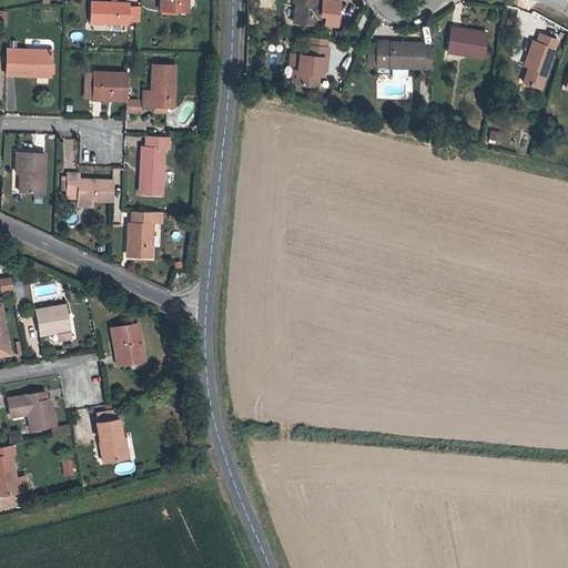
[(160,0),(160,9),(162,9),(172,10),(186,10),(186,0),(160,0)]
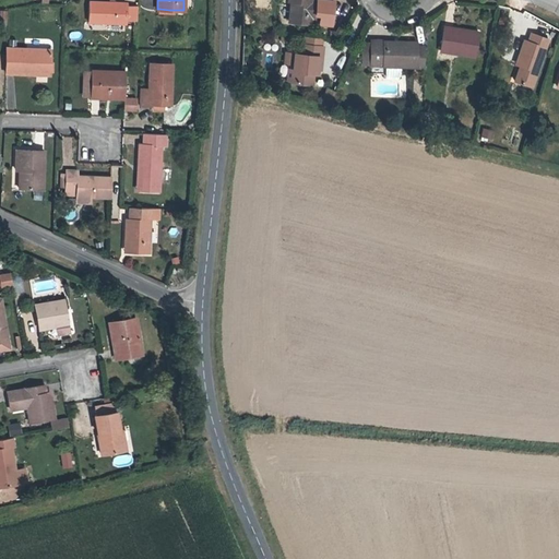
[(311,23),(312,13),(320,14),(320,22),(331,23),(333,0),(318,0),(318,1),(308,0),(289,0),(292,0),(289,21),(311,23)]
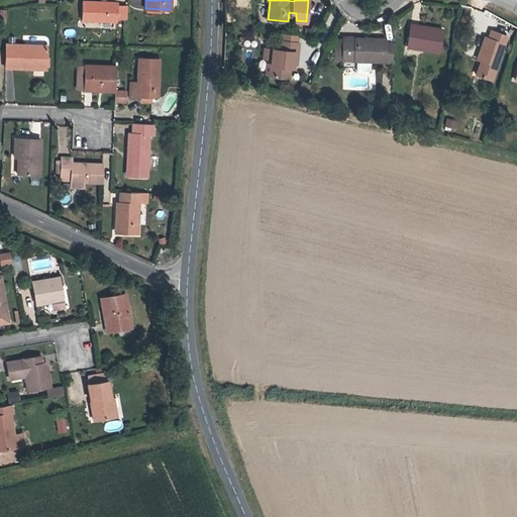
[(116,2),(83,1),(82,19),(116,20),(116,18),(126,18),(127,5),(116,5),(116,2)]
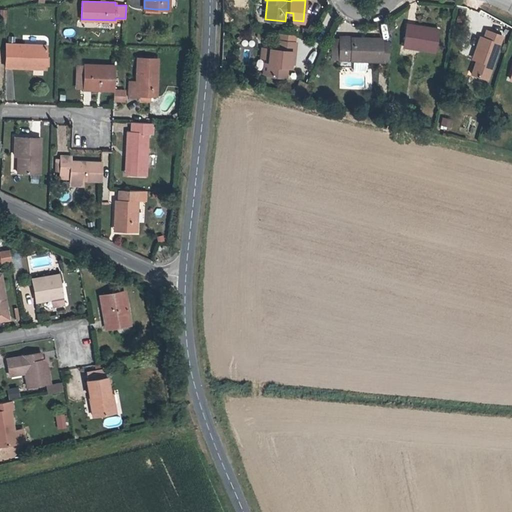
[(435,50),(438,29),(407,24),(404,45),(435,50)]
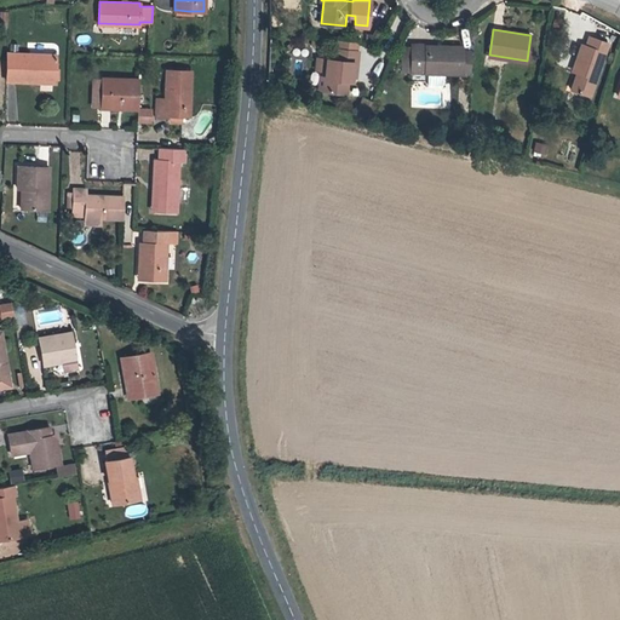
[(581,44),(574,64),(579,67),(578,72),(572,89),(590,95),(608,42),(590,36),(586,45),(581,44)]
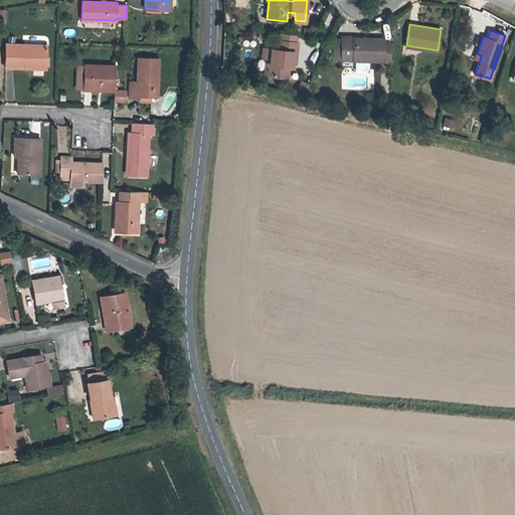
[(283,33),(282,40),(296,42),(297,34),(283,33)]
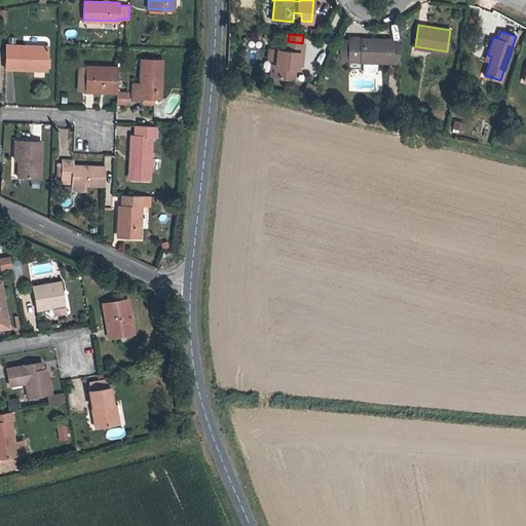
[(349,61),(391,62),(400,62),(400,44),(391,44),(392,39),(349,38),(349,61)]
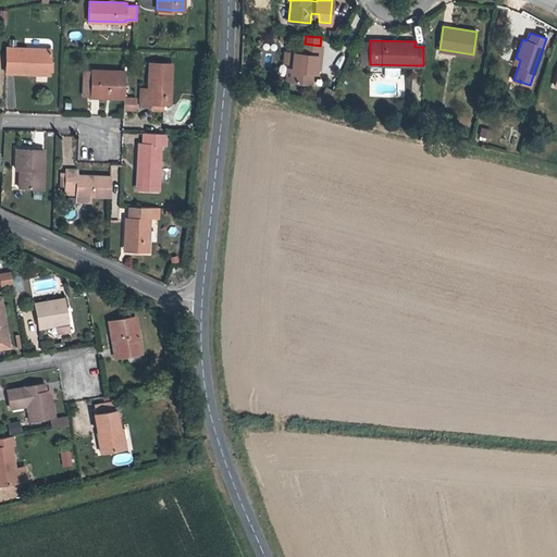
[(293,62),(292,81),(312,83),(313,72),(317,72),(317,66),(318,56),(321,56),(322,46),(320,46),(305,44),(302,44),(301,53),(286,52),(285,62),(289,62),(293,62)]
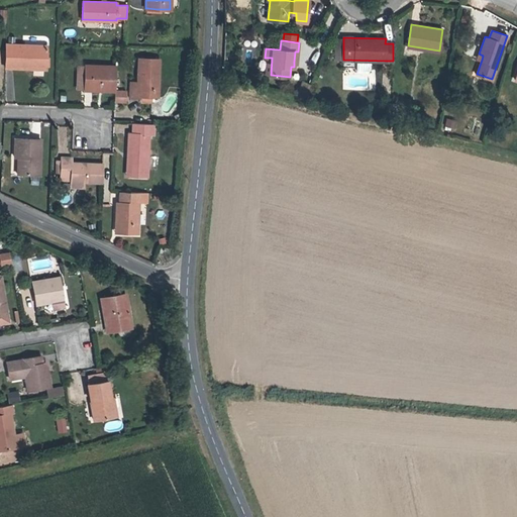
[(29,65),(45,65),(46,45),(6,44),(6,67),(28,68),(29,65)]
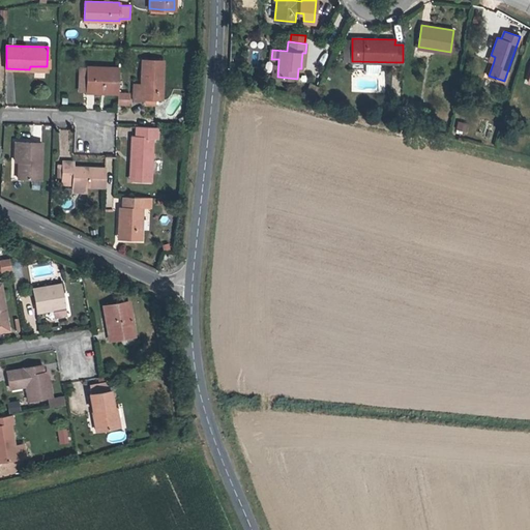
[(155,90),(160,90),(163,60),(142,59),(141,80),(144,81),(144,84),(140,83),(134,83),(133,99),(143,99),(143,105),(153,105),(154,98),(155,90)]
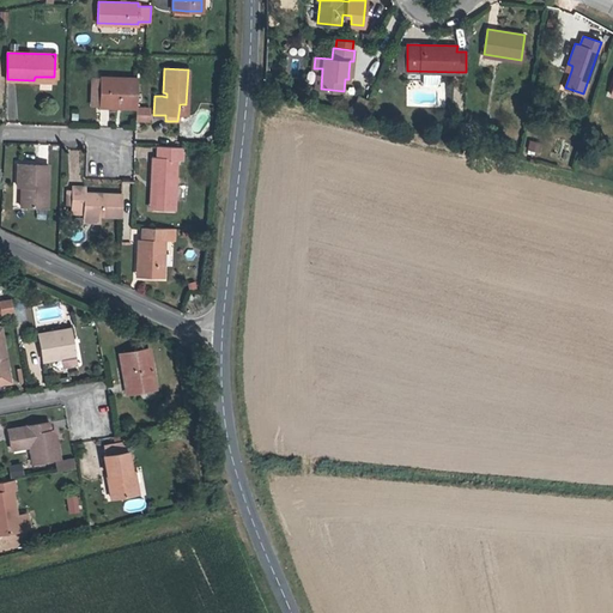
[(90,105),(99,105),(101,77),(90,77),(90,105)]
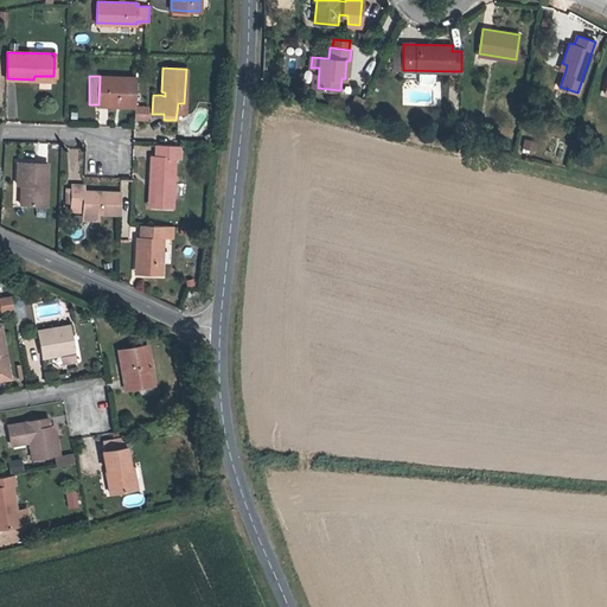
[(100,76),(98,104),(134,106),(135,77),(100,76)]
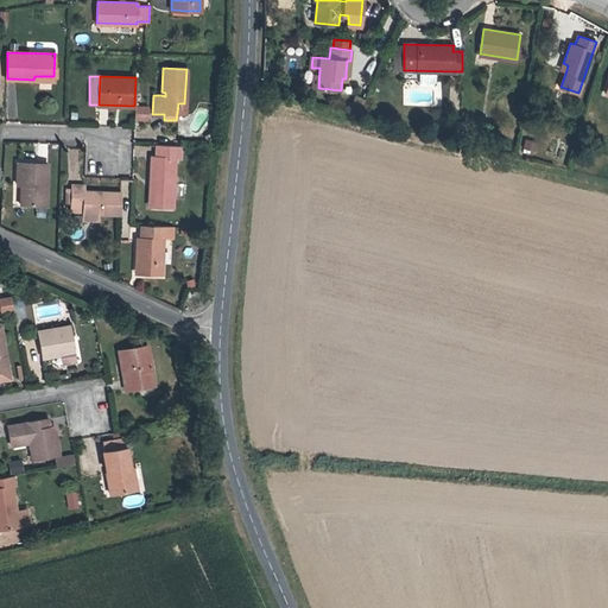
[(348,114),(359,118),(367,100),(356,96),(348,114)]
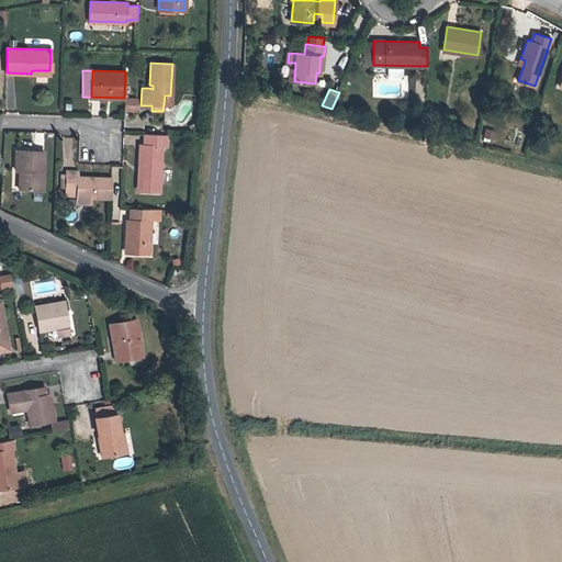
[(137,98),(124,98),(124,110),(136,110),(137,98)]
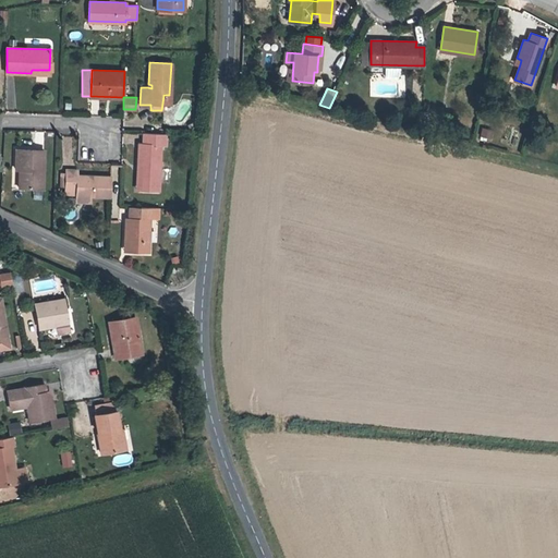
[(483,126),(480,137),(490,141),(494,130),(483,126)]
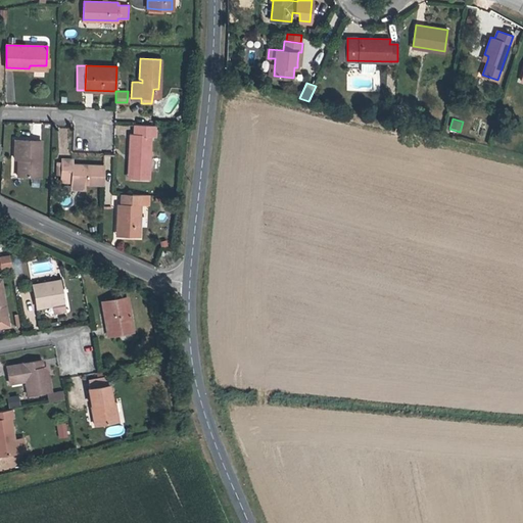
[(130,133),(129,155),(131,155),(131,177),(148,178),(150,135),(154,135),(155,125),(134,125),(134,133),(130,133)]
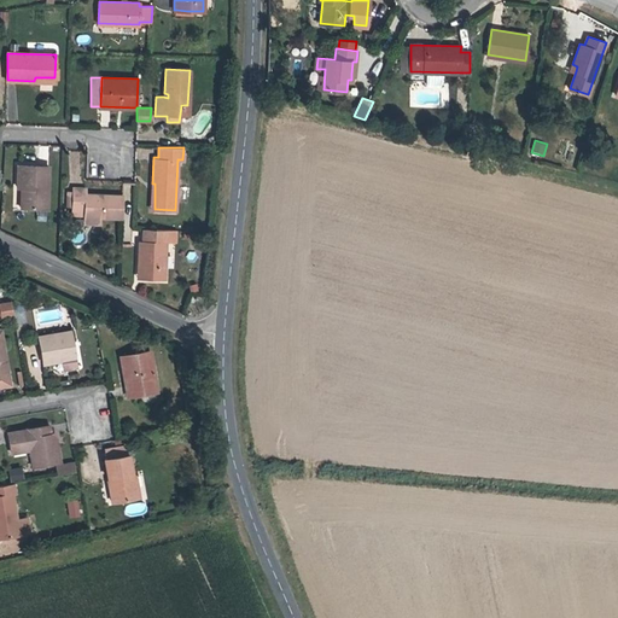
[(25,188),(25,208),(46,209),(47,165),(18,165),(17,187),(25,188)]
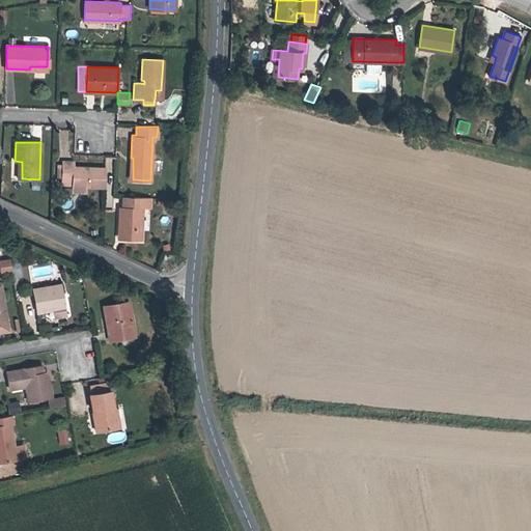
[(10,178),(22,178),(22,162),(15,161),(11,161),(10,178)]
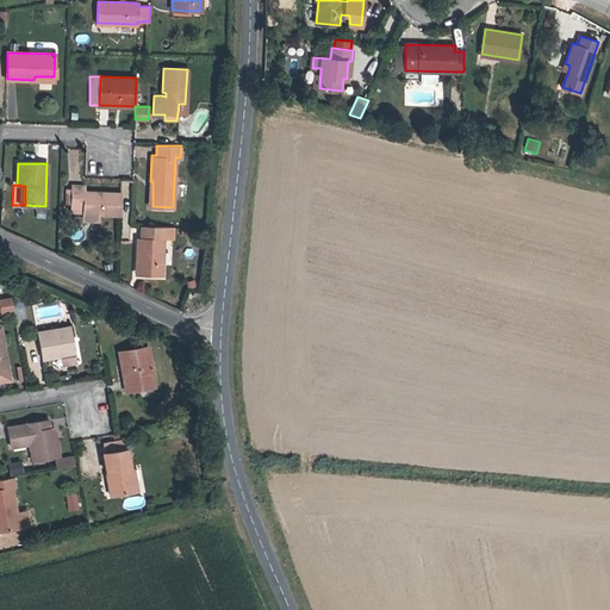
[(72,186),(72,190),(72,204),(72,209),(83,209),(83,213),(98,215),(119,216),(120,193),(85,192),(85,187),(72,186)]
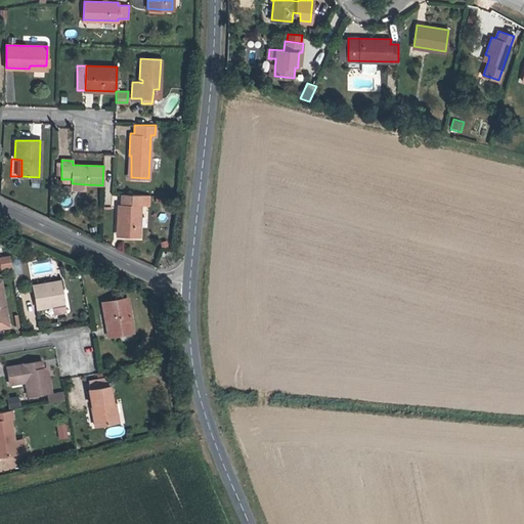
[(119,205),(118,219),(121,219),(120,236),(139,237),(141,206),(141,195),(122,194),(122,205),(119,205)]
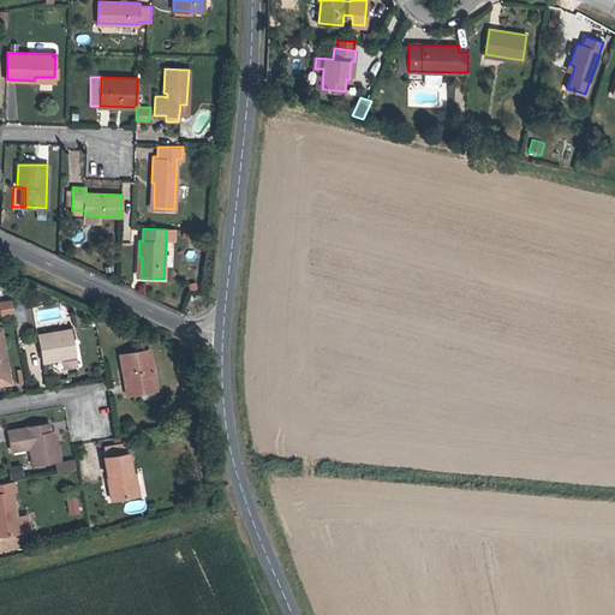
[(175,231),(166,230),(166,242),(175,242),(175,231)]
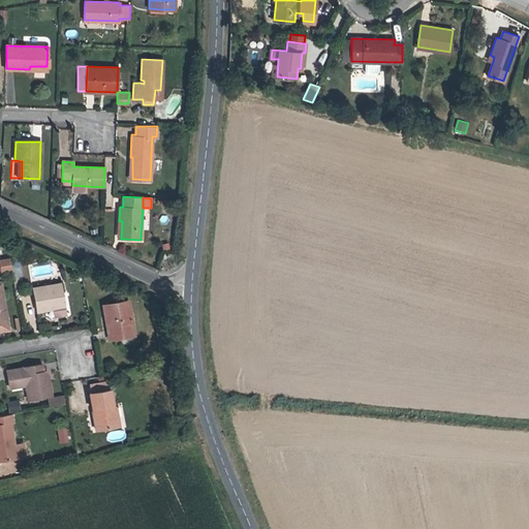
[(0,330),(8,329),(0,282),(0,281),(0,330)]
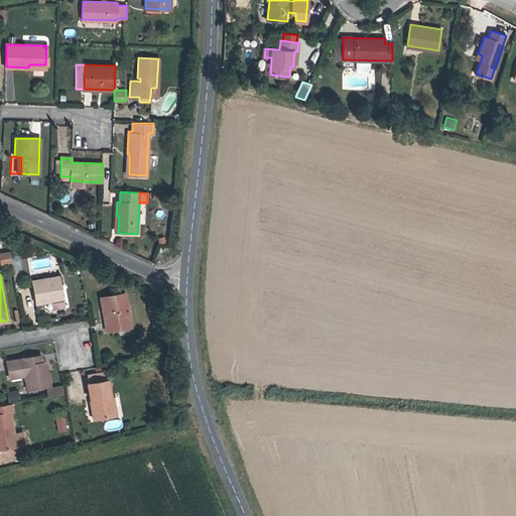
[(36,302),(50,299),(62,297),(58,276),(55,277),(52,277),(34,281),(32,281),(36,302)]
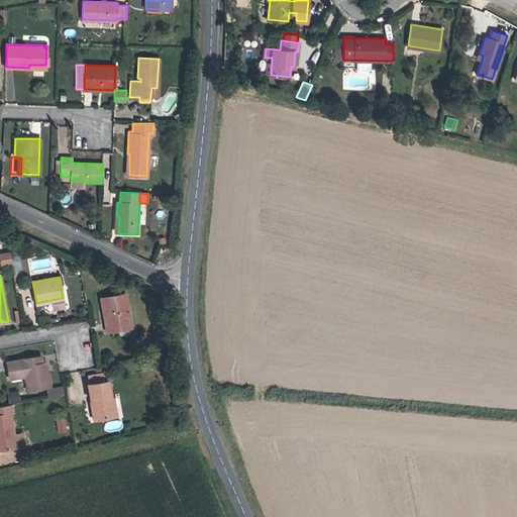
[(106,330),(130,326),(124,294),(101,298),(106,330)]
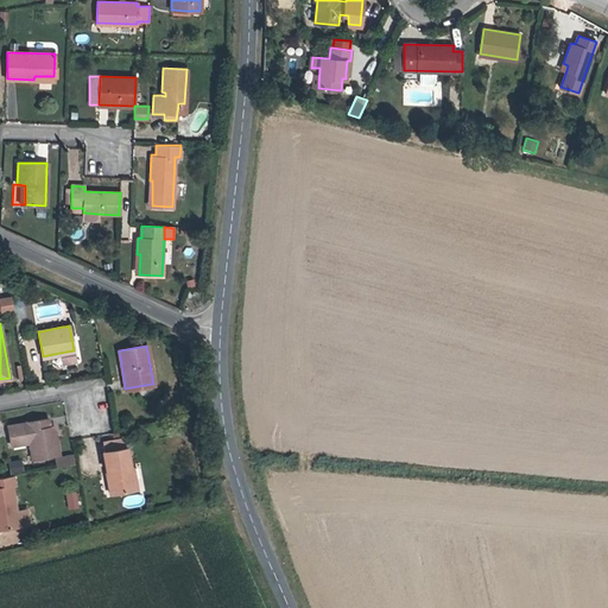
[(74,350),(59,353),(62,363),(75,361),(74,350)]
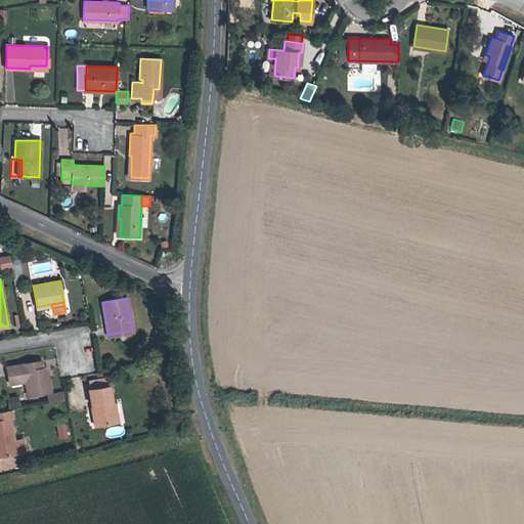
[(43,370),(43,367),(42,360),(7,366),(10,383),(25,381),(27,395),(51,391),(48,369),(43,370)]
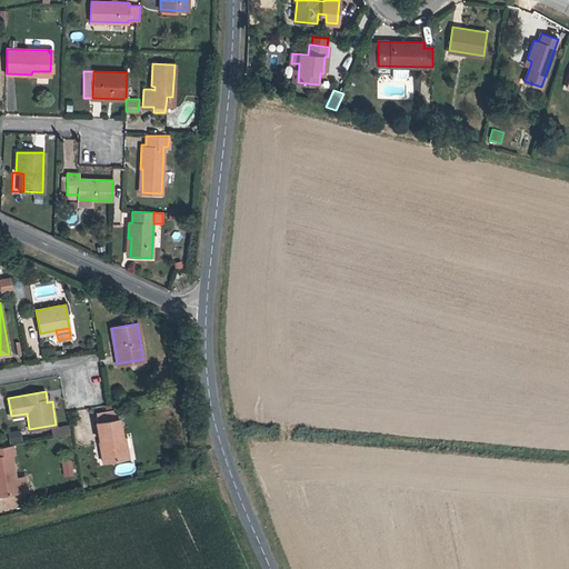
[(103,461),(125,457),(121,438),(118,418),(96,422),(103,461)]
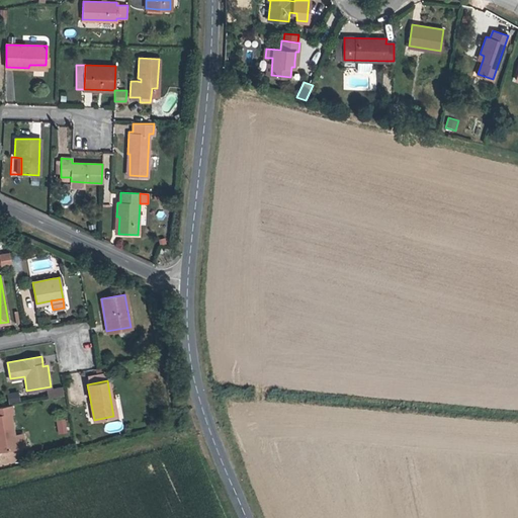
[(48,398),(64,396),(62,386),(47,390),(48,398)]
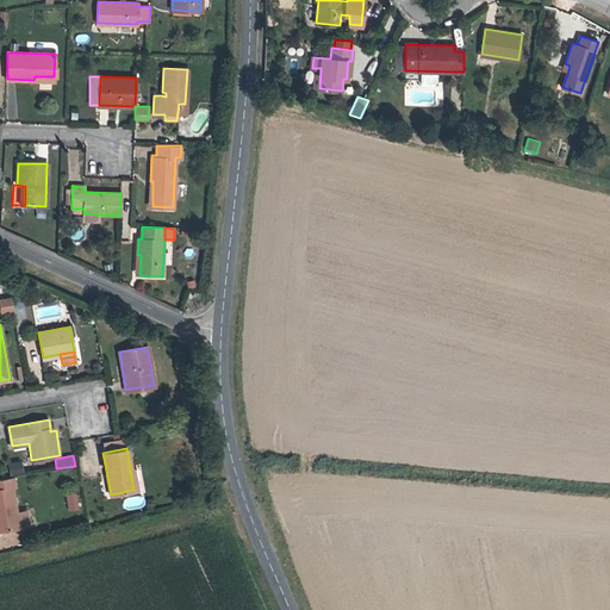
[(19,460),(7,462),(10,474),(22,472),(19,460)]
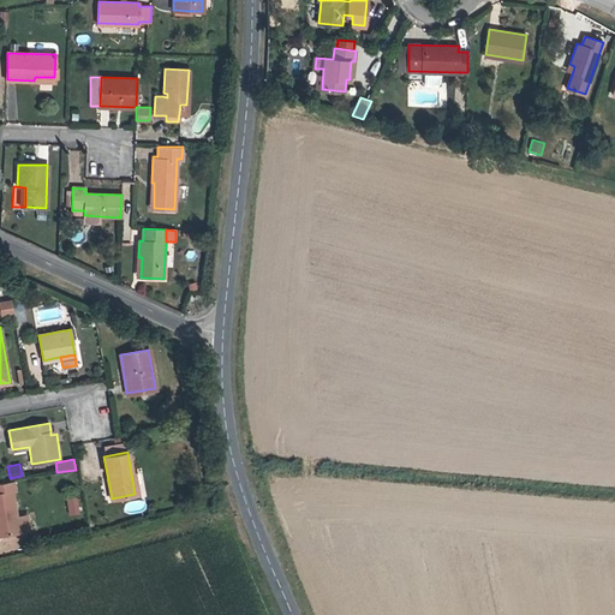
[(0,535),(18,532),(29,531),(27,514),(16,515),(12,491),(15,491),(13,481),(0,482),(0,535)]
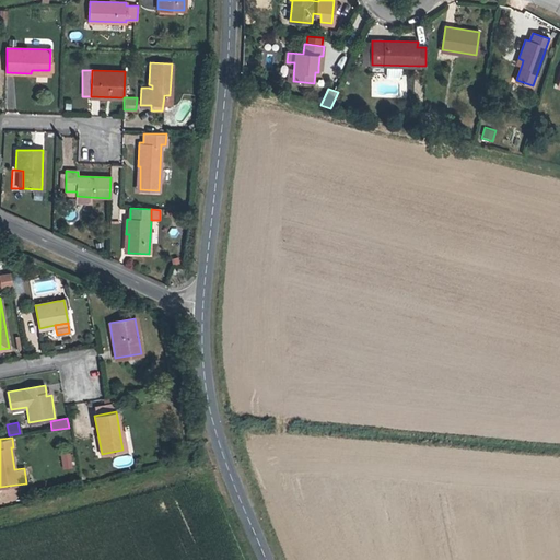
[(61,454),(63,468),(71,466),(69,453),(61,454)]
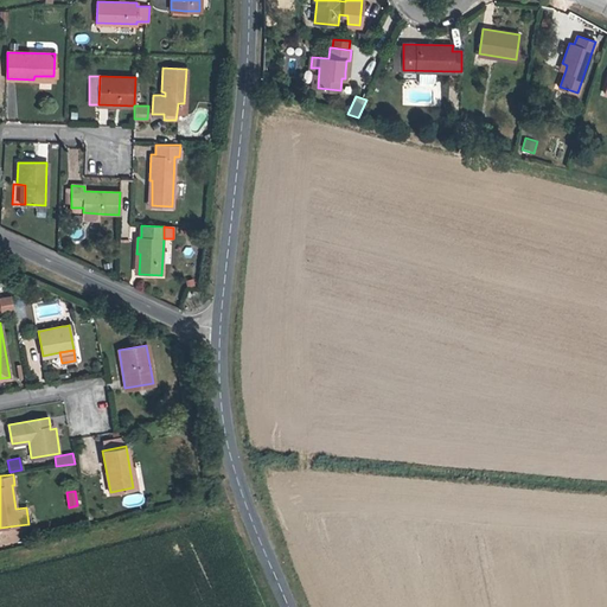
All buildings are outlined.
